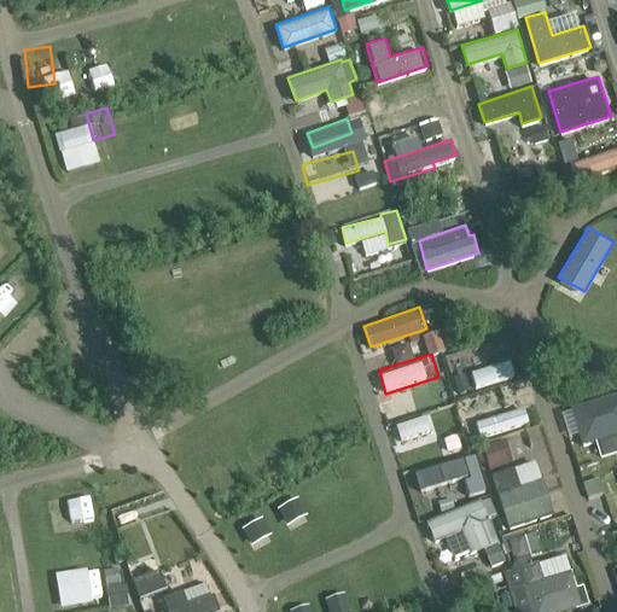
[(512,372),(508,359),(470,371),(473,384),(512,372)]
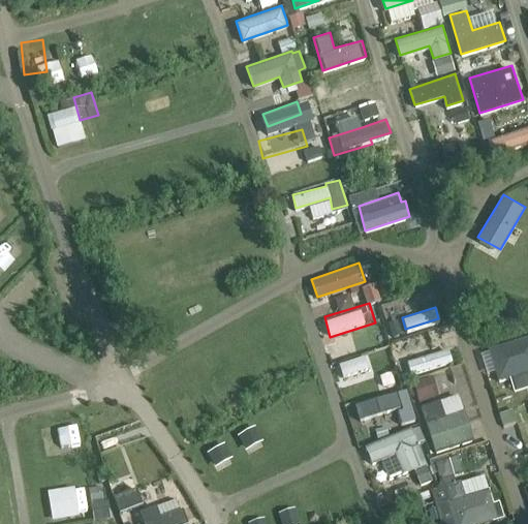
[(527,371),(527,334),(490,346),(500,380),(527,371)]
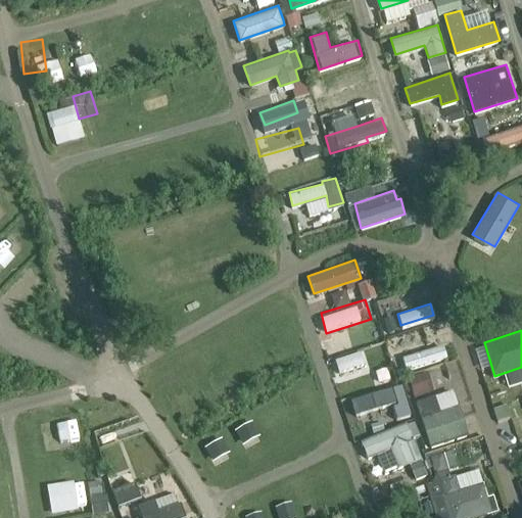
[(443,343),(420,349),(419,344),(400,349),(406,368),(446,357),(443,343)]
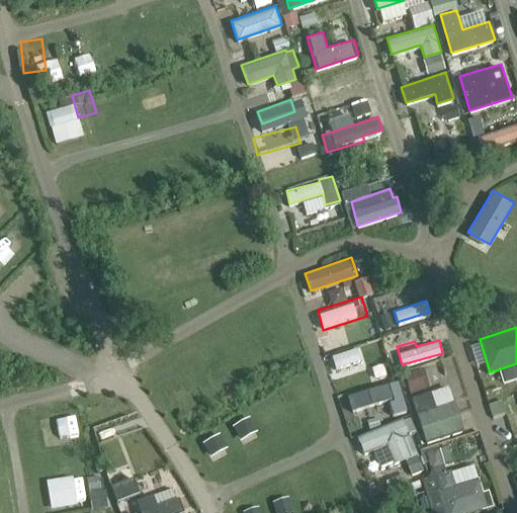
[(374,366),(367,344),(332,355),(339,377),(374,366)]
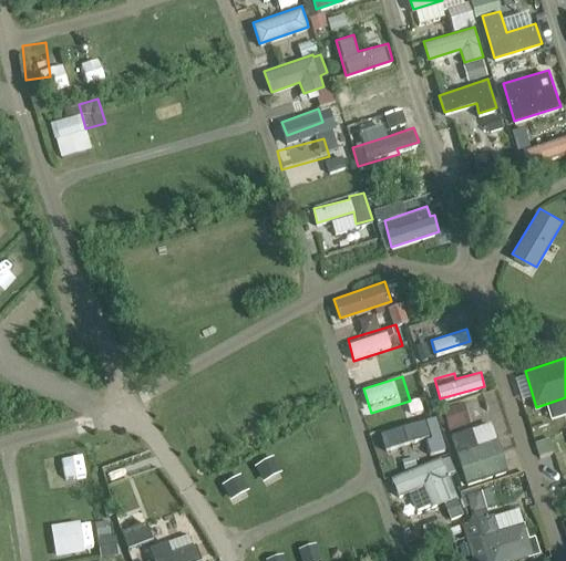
[(300,426),(319,416),(314,405),(295,414),(300,426)]
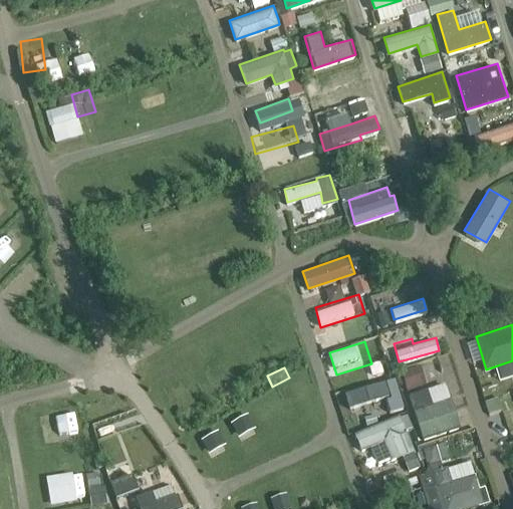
[(399,395),(392,373),(340,390),(346,411),(399,395)]
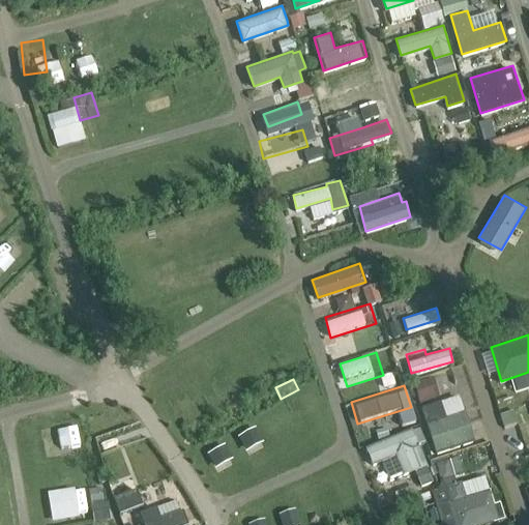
[(446,416),(440,400),(421,406),(438,453),(474,439),(464,410),(446,416)]
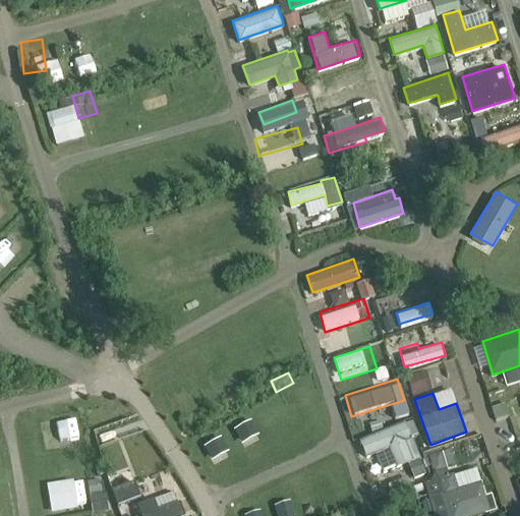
[(59,404),(24,411),(31,439),(54,434),(54,430),(64,426),(59,404)]
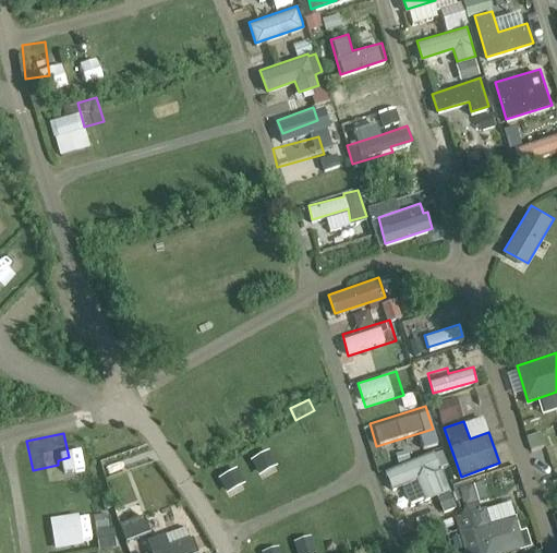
[(556,446),(542,452),(546,467),(556,463),(556,446)]
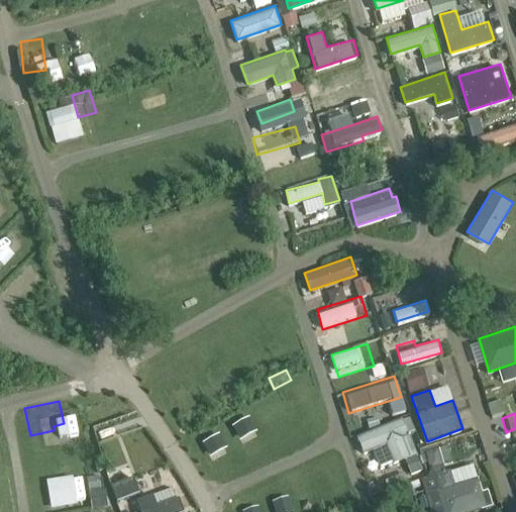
[(409,433),(402,416),(356,435),(364,452),(385,443),(392,462),(410,453),(402,435),(409,433)]
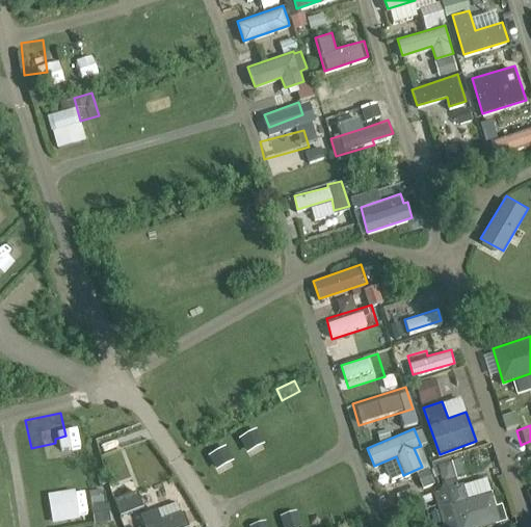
[(215,432),(196,439),(208,468),(226,460),(215,432)]
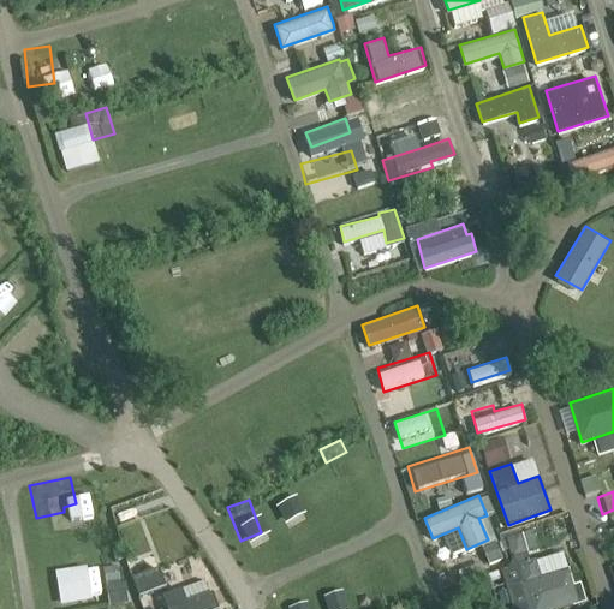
[(451,555),(455,569),(470,565),(465,550),(451,555)]
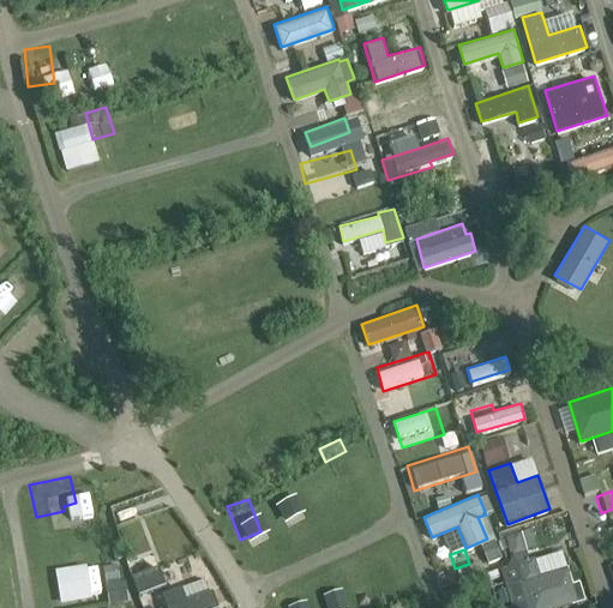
[(44,563),(48,591),(86,585),(83,557),(44,563)]
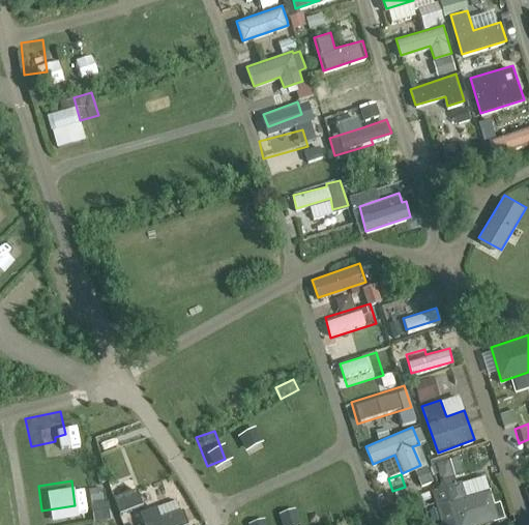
[(465,494),(462,480),(446,485),(456,524),(475,524),(499,518),(489,487),(465,494)]
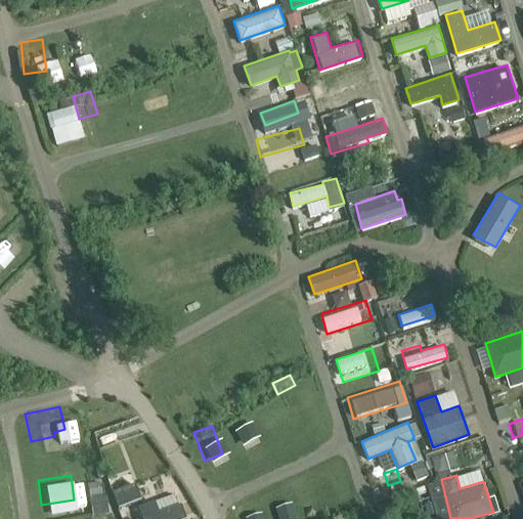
[(126,479),(106,485),(111,499),(130,492),(126,479)]
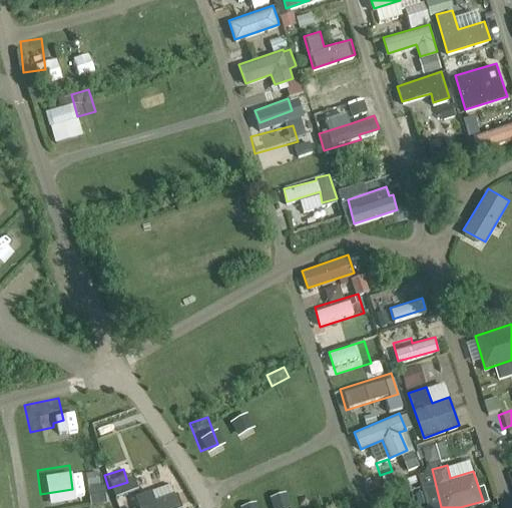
[(252,493),(257,507),(266,507),(276,505),(271,488),(252,493)]
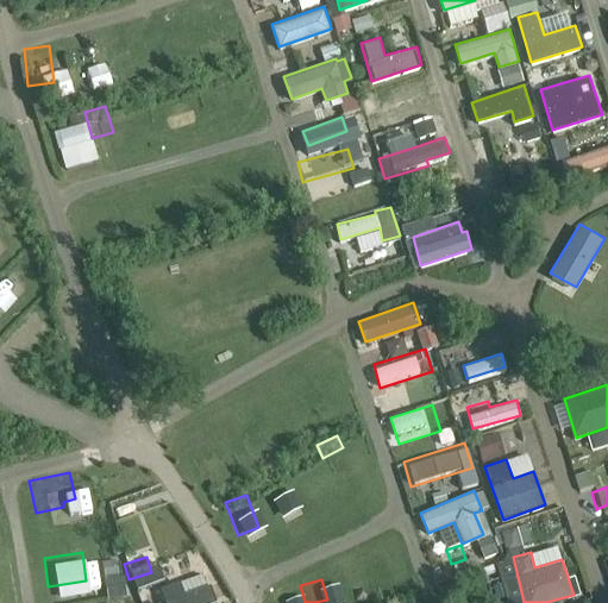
[(357,582),(338,586),(342,598),(361,594),(357,582)]
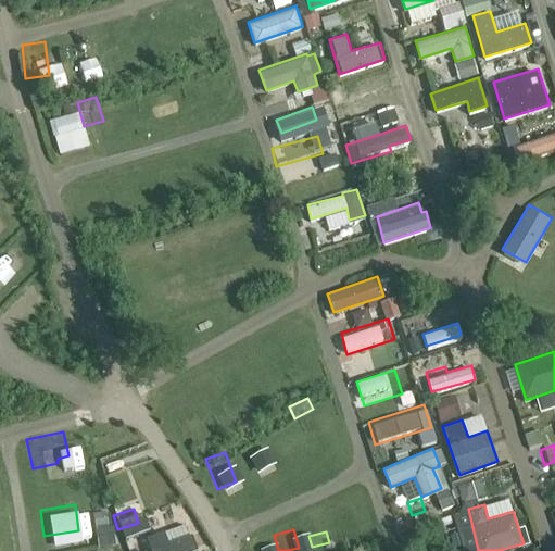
[(152,550),(201,550),(197,536),(173,545),(168,534),(149,540),(152,550)]
